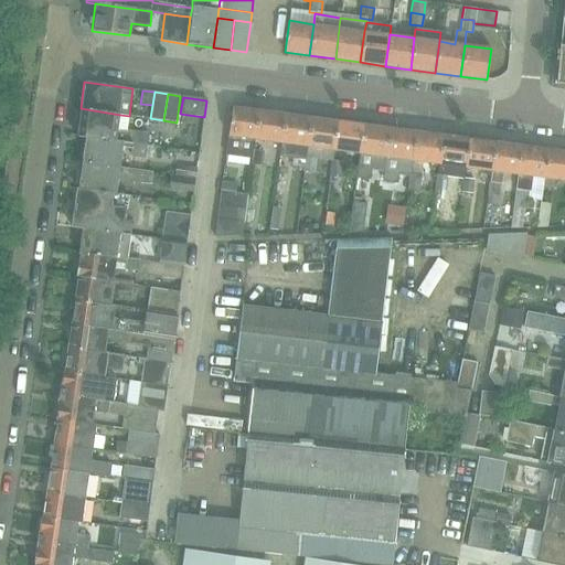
[(258,112),(232,107),(226,155),(252,158),(253,150),(255,138),(258,112)]
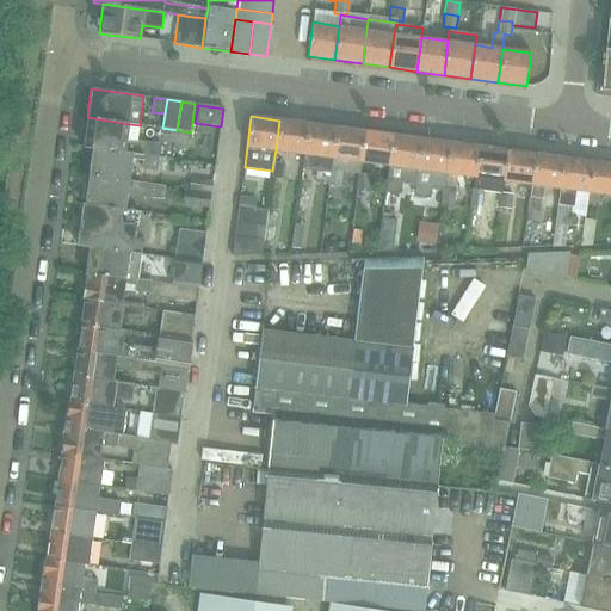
[(130,124),(87,117),(82,148),(92,149),(160,156),(161,144),(137,141),(140,125),(130,124)]
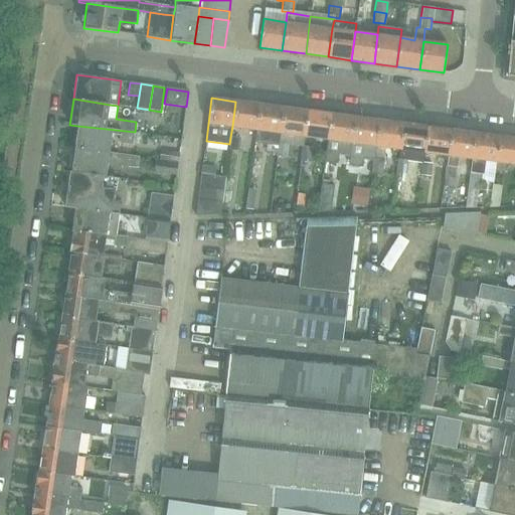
[(260,105),(235,102),(232,126),(256,129),(260,105)]
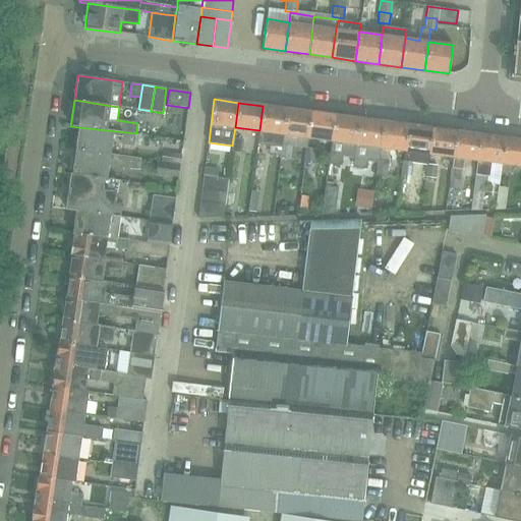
[(288,109),(263,106),(259,130),(258,142),(282,146),(283,146),(288,109)]
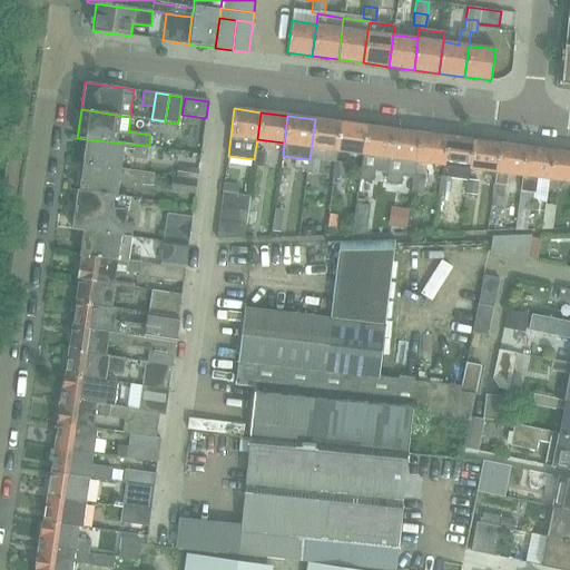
[(341,123),(315,119),(310,159),(308,159),(306,174),(317,175),(320,161),(334,163),(335,164),(337,150),(341,123)]
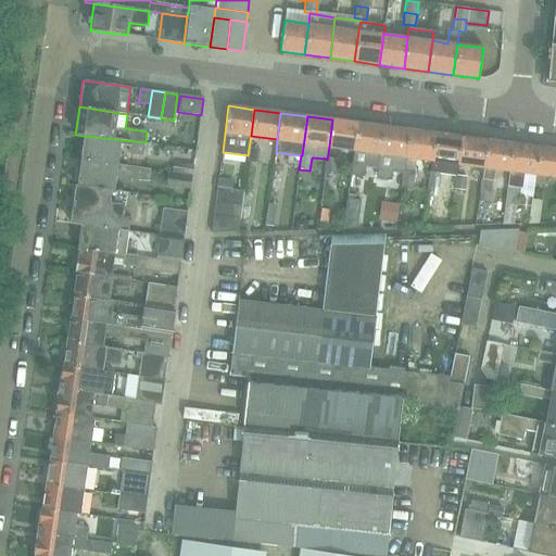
[(358,123),(332,119),(329,147),(354,150),(358,123)]
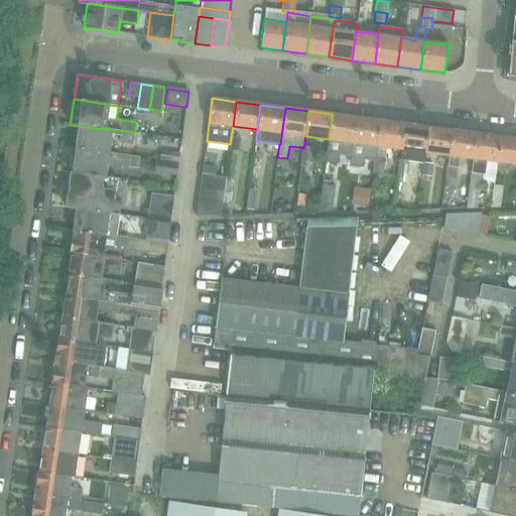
[(357,118),(333,114),(329,139),(326,163),(339,164),(340,155),(352,156),(357,118)]
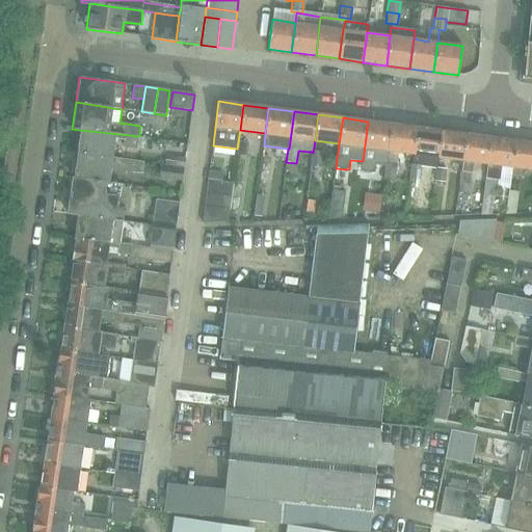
[(393,125),(368,122),(363,161),(362,171),(374,174),(375,164),(387,165),(388,166),(388,163),(390,151),(393,125)]
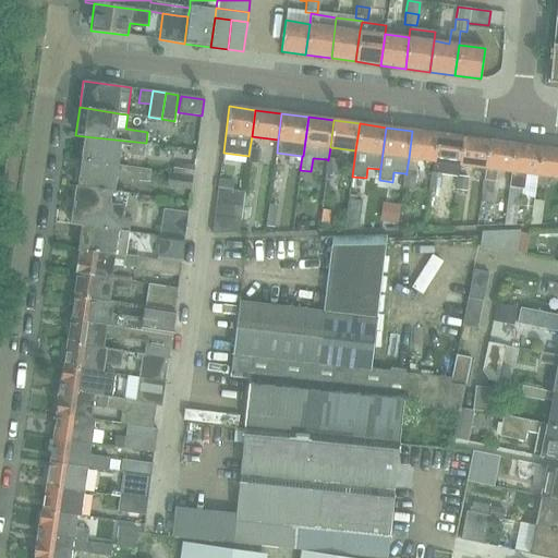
[(438,134),(412,131),(409,158),(434,161),(438,134)]
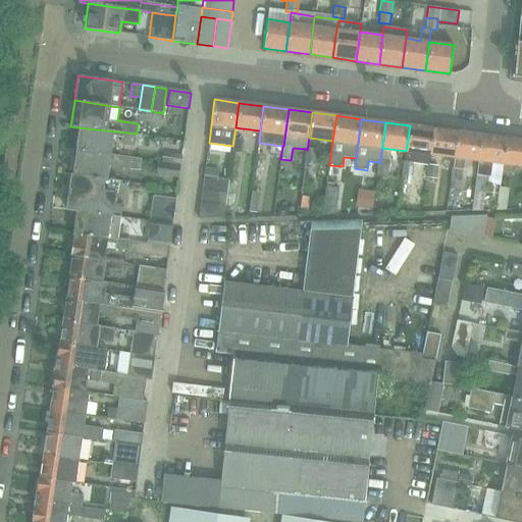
[(434,128),(410,125),(406,151),(404,175),(413,176),(414,167),(413,167),(413,163),(428,165),(430,154),(434,128)]
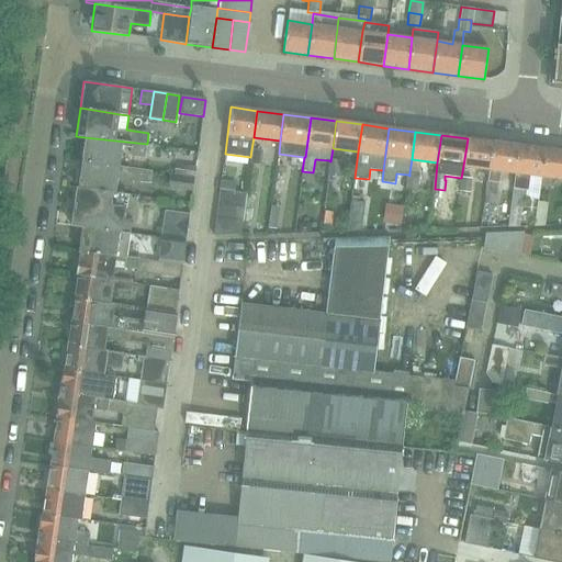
[(147,144),(85,137),(81,160),(120,166),(122,148),(131,149),(130,156),(145,158),(147,144)]
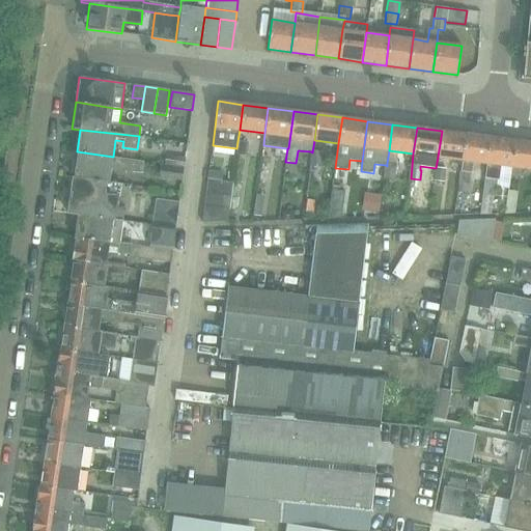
[(467,134),(442,131),(438,157),(463,161),(467,134)]
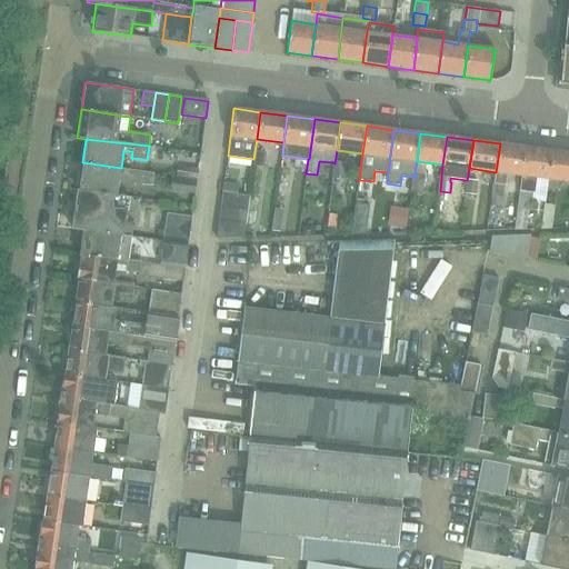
[(527,148),(500,143),(496,172),(490,205),(502,208),(508,173),(522,176),(527,148)]
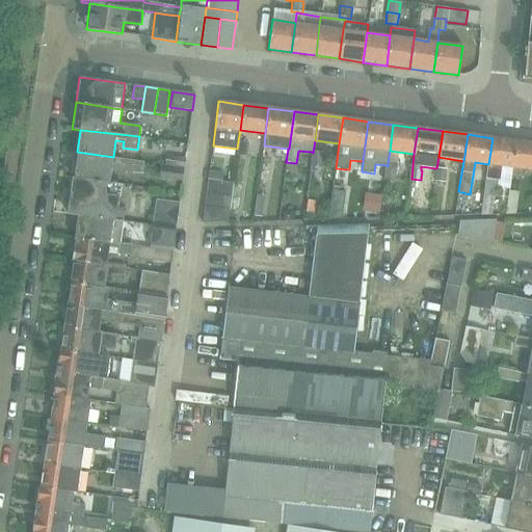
[(517,141),(493,138),(488,164),(486,181),(483,198),(483,202),(482,204),(481,215),(489,215),(489,207),(491,196),(496,197),(498,183),(501,183),(503,166),(513,167),(517,141)]
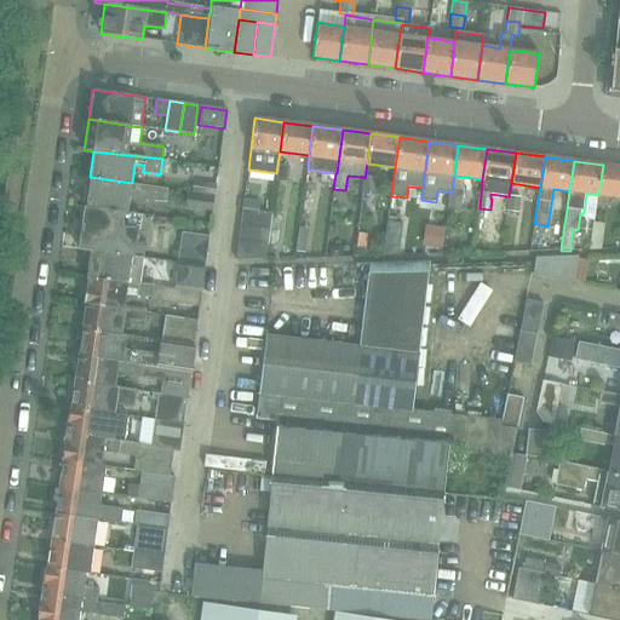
[(290,167),(277,165),(276,173),(276,182),(288,183),(290,167)]
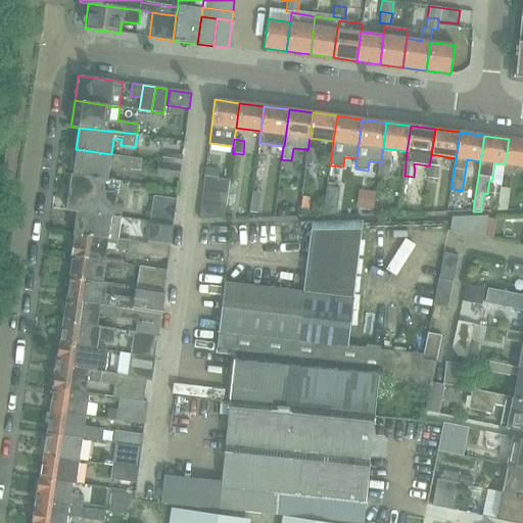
[(522,140),(509,139),(505,164),(504,171),(513,172),(514,167),(522,167),(522,140)]
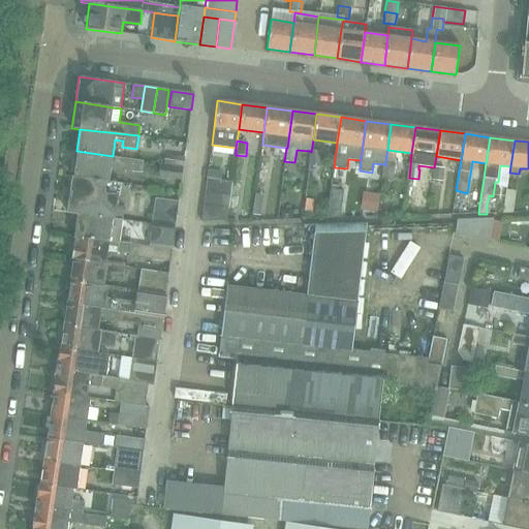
[(113,156),(76,151),(72,177),(110,182),(111,168),(143,174),(144,161),(113,157),(113,156)]
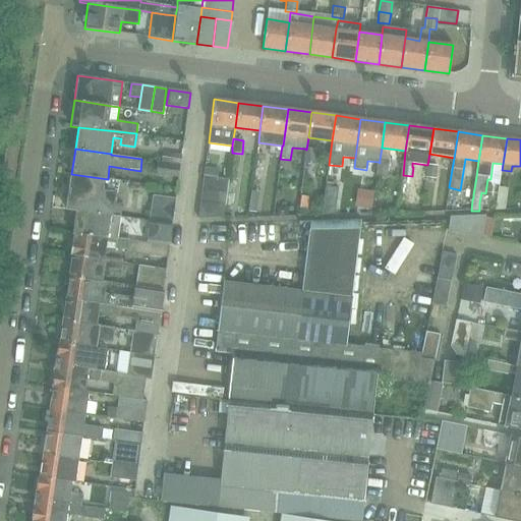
[(306,150),(305,161),(314,163),(315,151),(316,151),(306,150)]
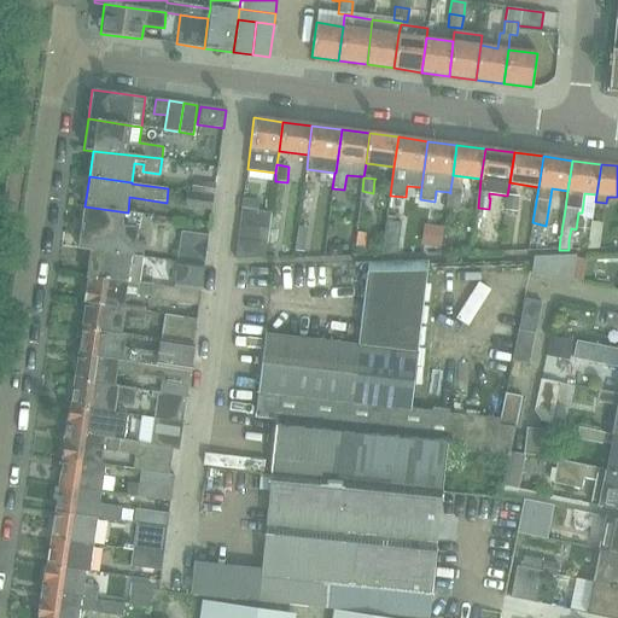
[(215,185),(191,181),(190,191),(214,194),(215,185)]
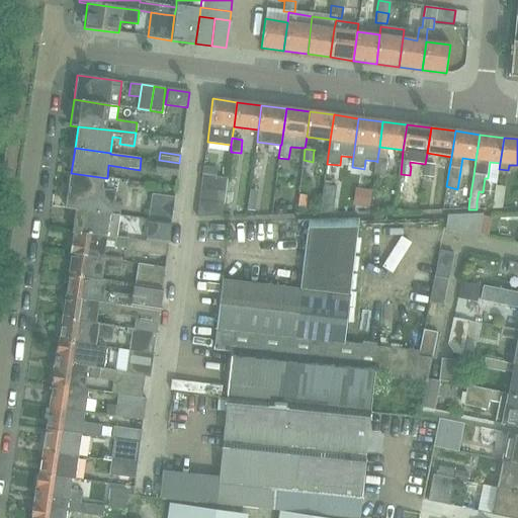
[(376,161),(374,175),(384,177),(386,160),(377,159),(377,162),(376,161)]
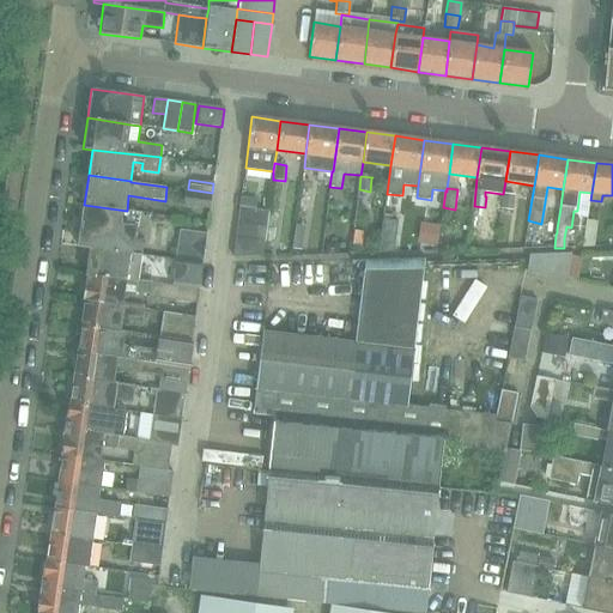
[(212,193),(188,189),(186,205),(210,208),(212,193)]
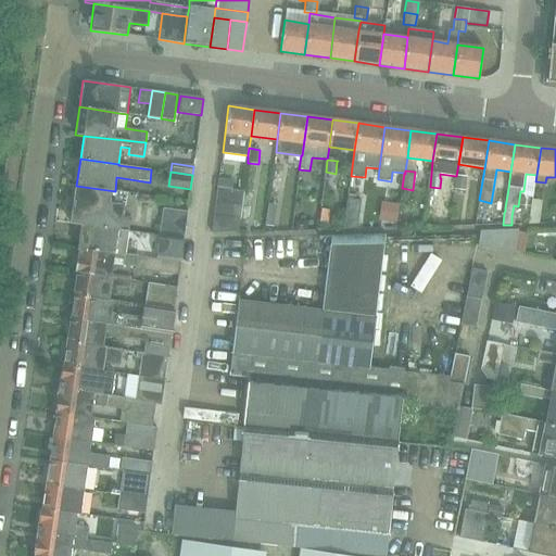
[(456,176),(455,189),(466,191),(467,177),(456,176)]
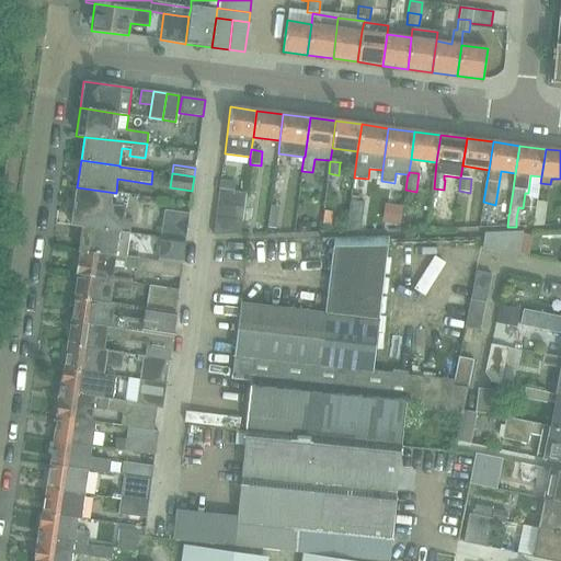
[(116,193),(77,187),(71,225),(129,233),(130,233),(133,221),(124,220),(126,207),(128,195),(116,194),(116,193)]
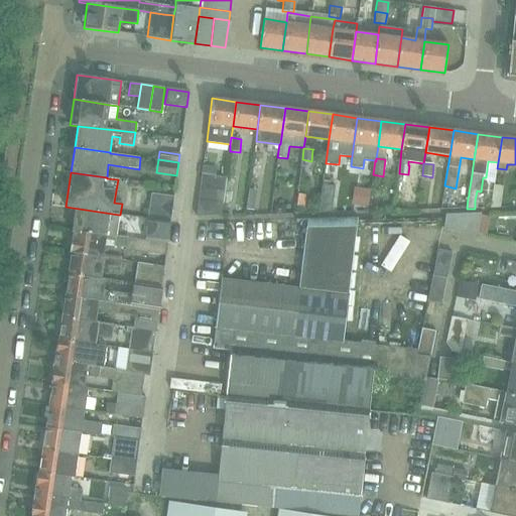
[(226,177),(202,174),(200,186),(224,189),(226,177)]
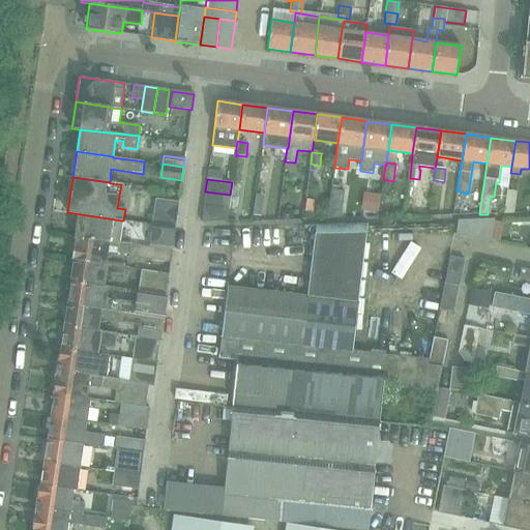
[(509,186),(505,213),(514,213),(517,194),(518,187),(509,186)]
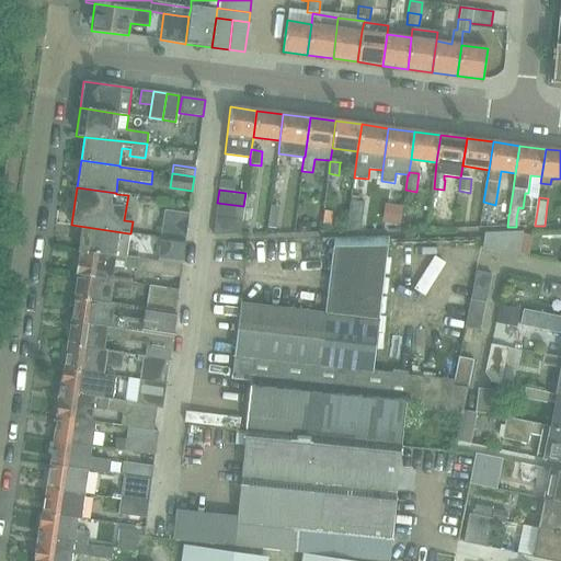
[(364,203),(352,202),(346,232),(361,231),(364,203)]
